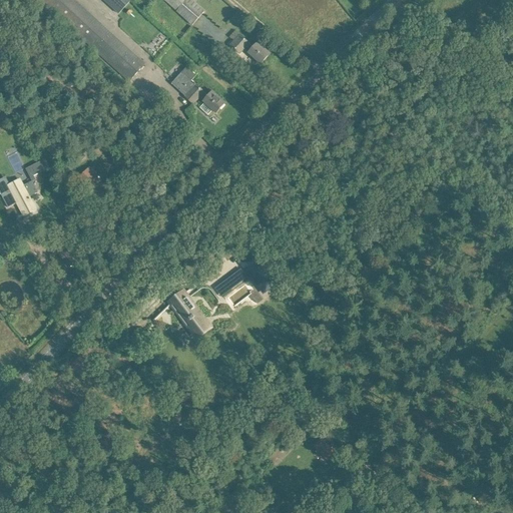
[(42,0),(130,80),(145,63),(75,0),(42,0)]
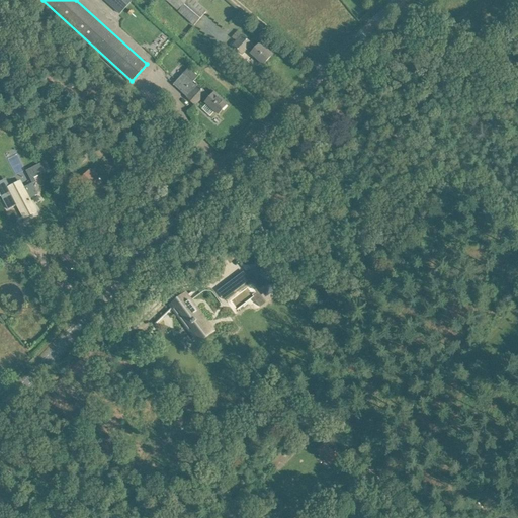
[(104,0),(119,14),(132,0),(104,0)]
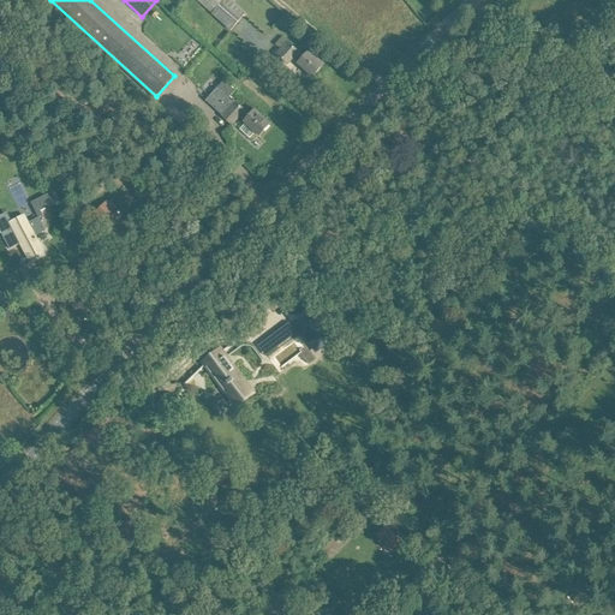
[(197,0),(231,30),(245,15),(230,0),(197,0)]
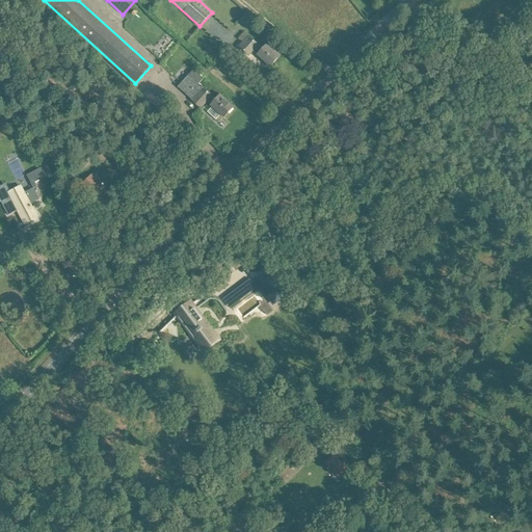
[(244,32),(239,38),(243,43),(239,47),(249,56),(254,51),(270,67),(281,55),(268,44),(263,49),(259,46),(259,45),(248,36),(244,32)]
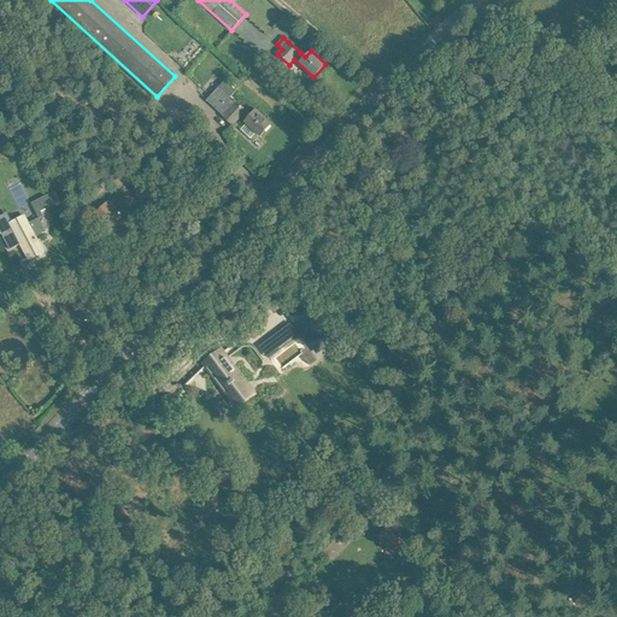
[(225,80),(218,87),(206,100),(224,117),(233,125),(240,118),(245,123),(259,136),(271,123),(254,107),(248,115),(230,98),(238,90),(225,80)]
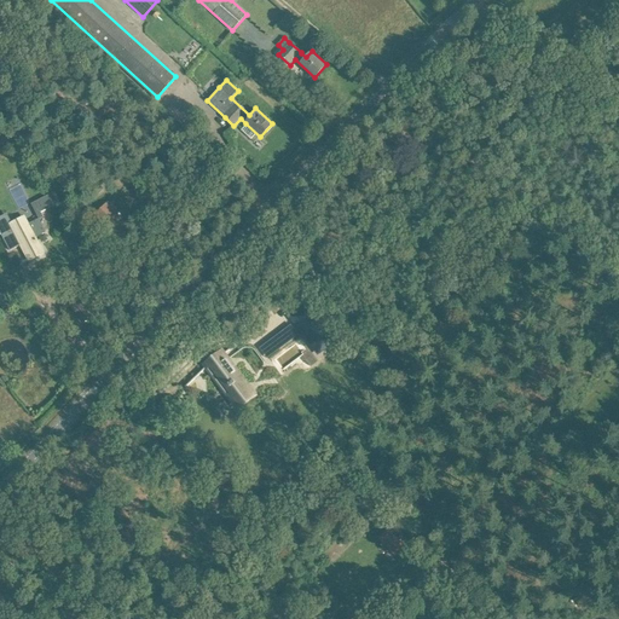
[(40,200),(46,210),(58,203),(53,192),(40,200)]
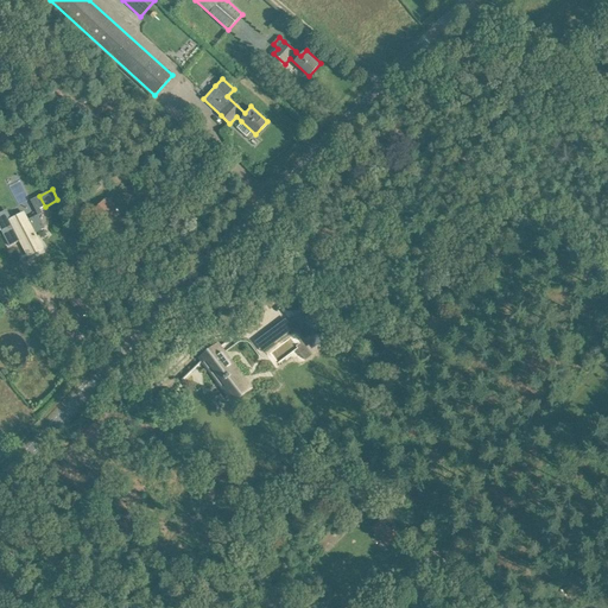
[(105,200),(94,210),(106,222),(109,219),(113,221),(119,215),(105,200)]
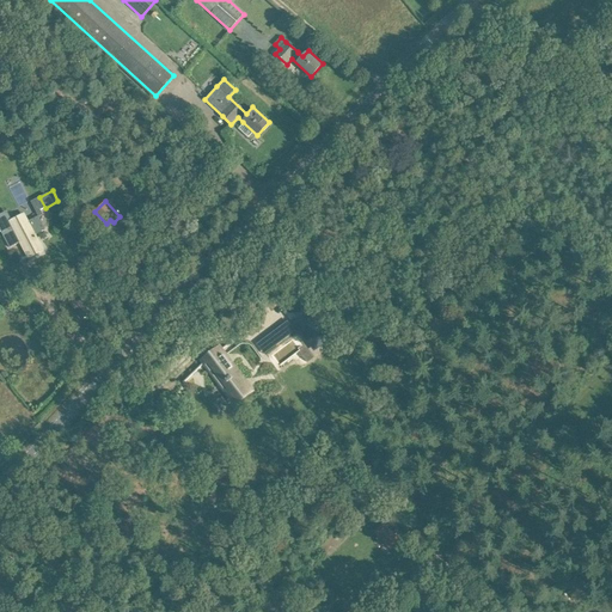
[(0,214),(0,228),(2,234),(10,248),(20,243),(25,250),(29,258),(43,251),(40,243),(34,232),(36,231),(36,228),(43,225),(38,216),(28,221),(25,215),(11,222),(10,221),(12,220),(7,210),(0,214)]
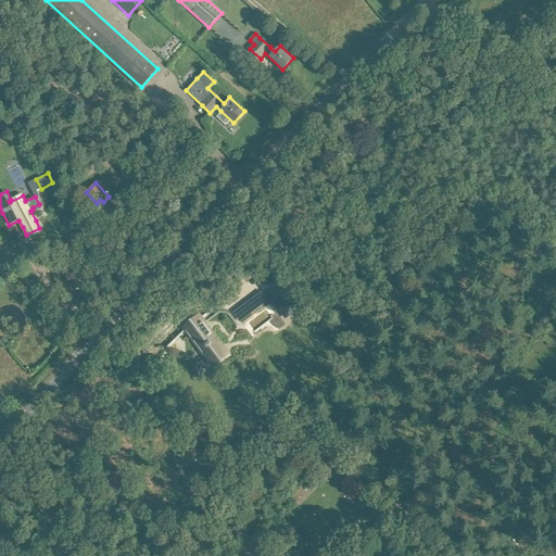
[(264,281),(286,310),(298,300),(287,287),(289,286),(283,277),(281,279),(277,273),(264,281)]
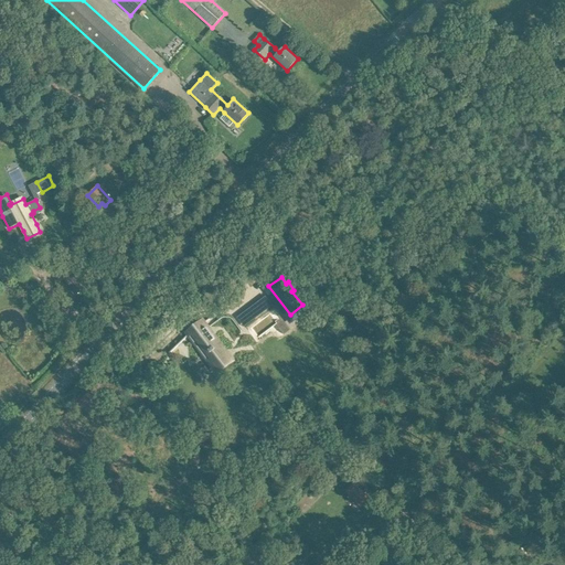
[(202,319),(182,334),(216,377),(235,362),(202,319)]
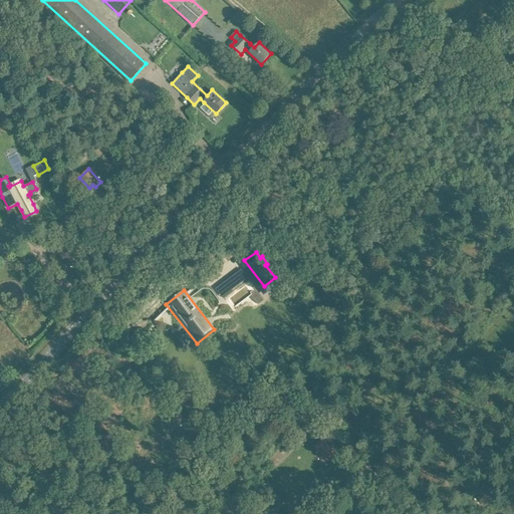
[(358,463),(352,471),(369,483),(375,476),(358,463)]
